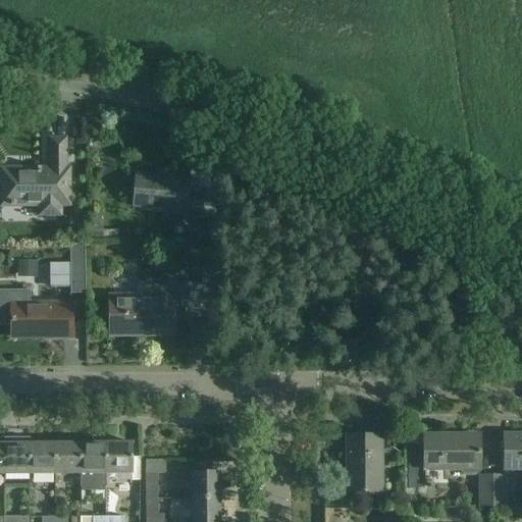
[(0,170),(0,191),(0,209),(38,209),(38,217),(59,217),(59,208),(68,208),(67,170),(65,170),(64,141),(50,141),(50,170),(0,170)]
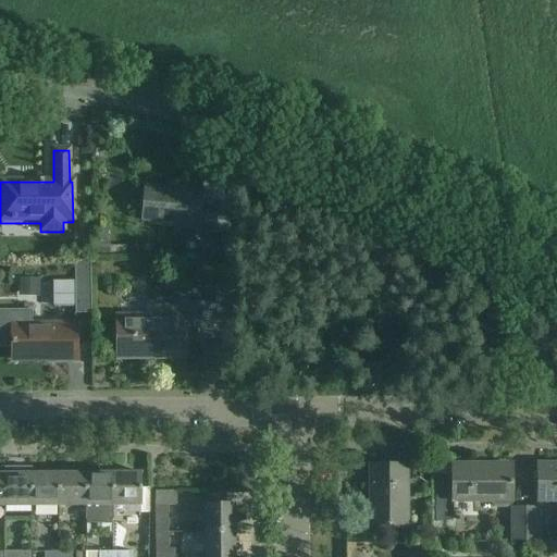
[(141,221),(197,225),(197,231),(214,233),(217,205),(200,203),(201,193),(145,188),(141,221)]
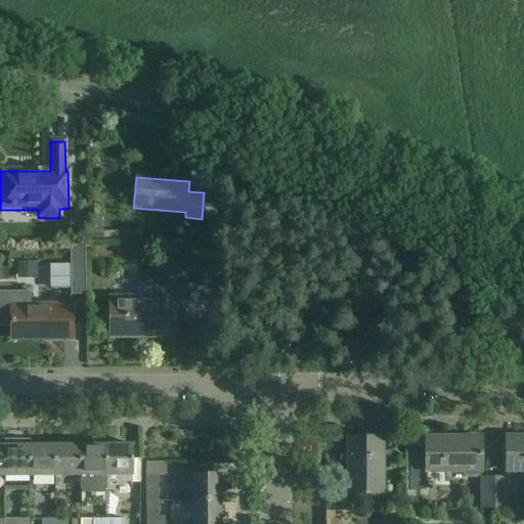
[(71,264),(50,265),(50,290),(71,289),(72,296),(86,296),(85,247),(71,247),(71,264)]
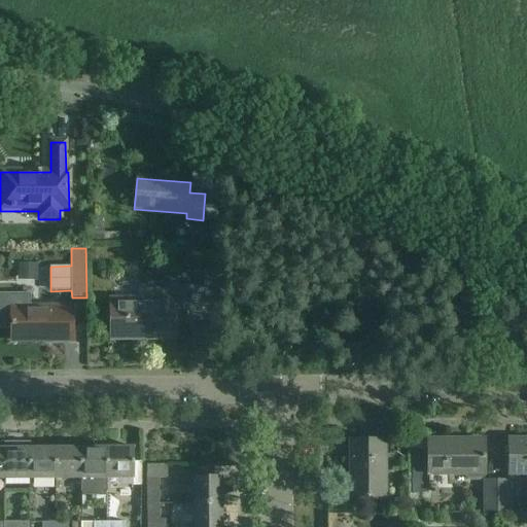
[(207,294),(218,294),(218,271),(204,271),(204,280),(207,280),(207,294)]
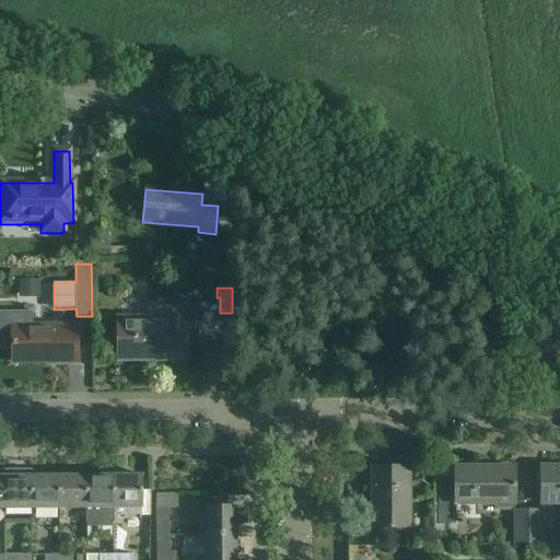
[(117,317),(117,362),(186,361),(185,330),(198,330),(198,342),(213,342),(213,305),(198,305),(198,306),(185,306),(185,303),(178,303),(178,301),(156,301),(156,303),(148,303),(148,317),(117,317)]
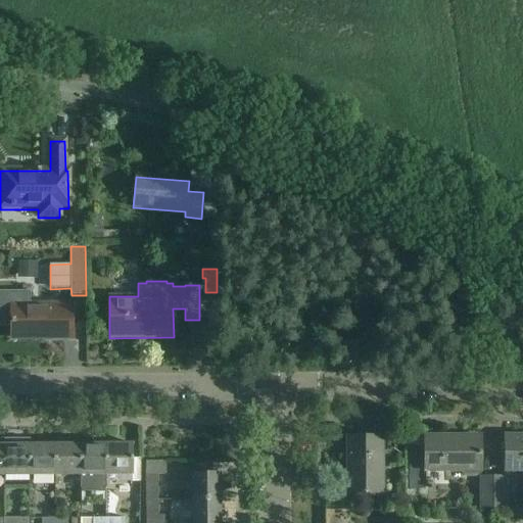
[(31,294),(0,293),(0,329),(11,329),(11,339),(70,339),(70,304),(31,305),(31,294)]
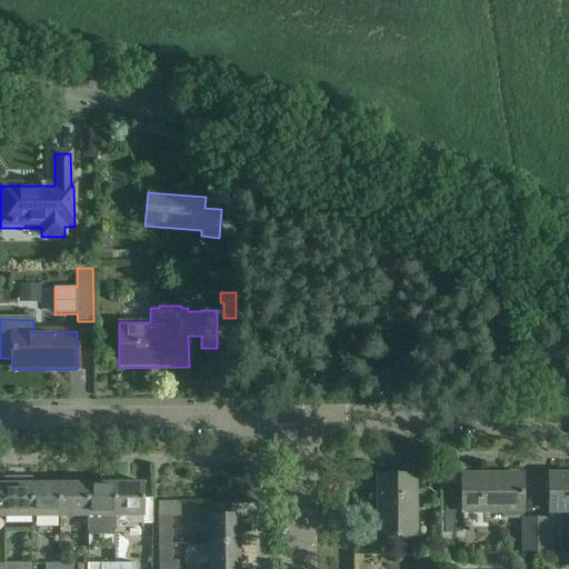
[(568,476),(549,476),(549,512),(568,511),(568,476)]
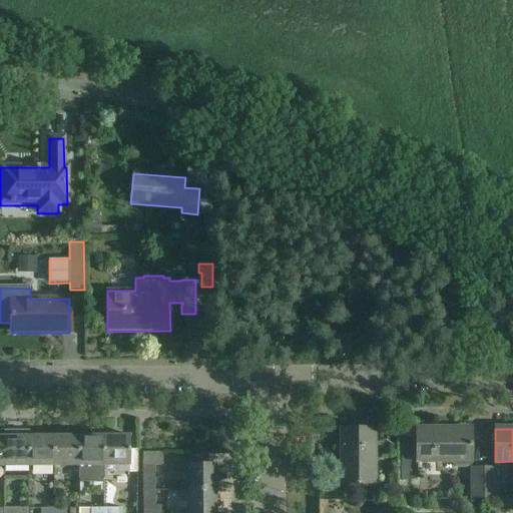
[(341,430),(342,484),(374,484),(373,430),(341,430)]
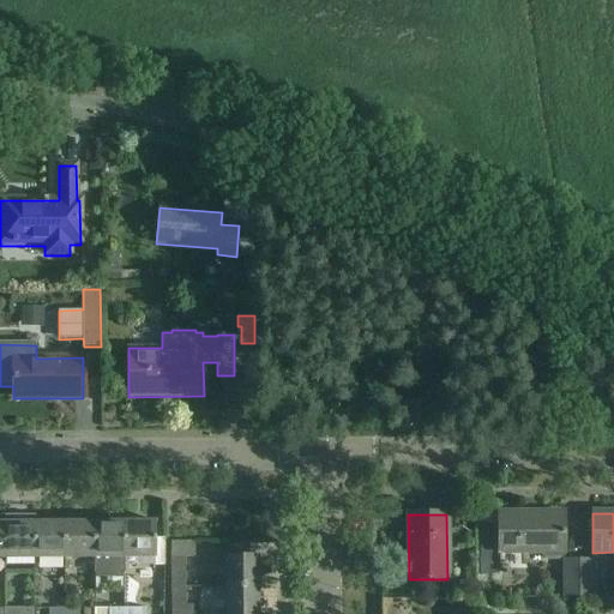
[(563,515),(499,515),(499,553),(542,553),(542,558),(546,560),(558,560),(561,558),(564,558),(563,515)]
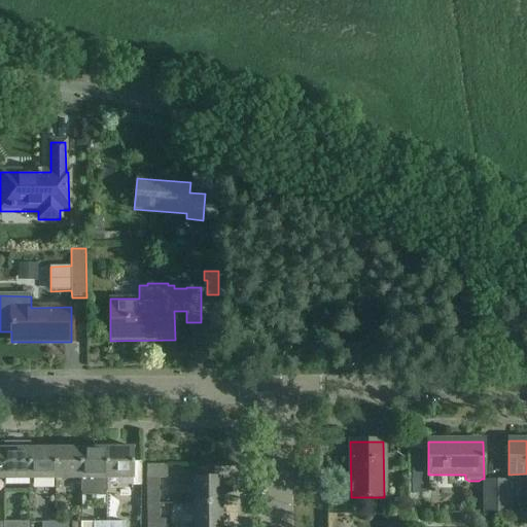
[(105,492),(105,448),(79,449),(79,480),(81,480),(81,492),(105,492)]
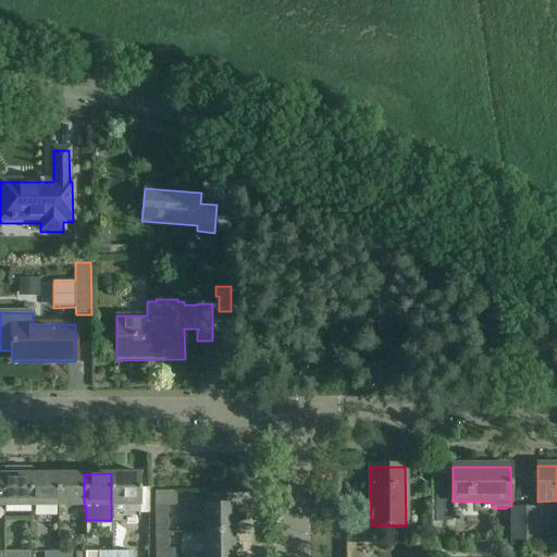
[(140,473),(111,473),(111,520),(113,520),(113,515),(149,514),(149,490),(140,490),(140,473)]
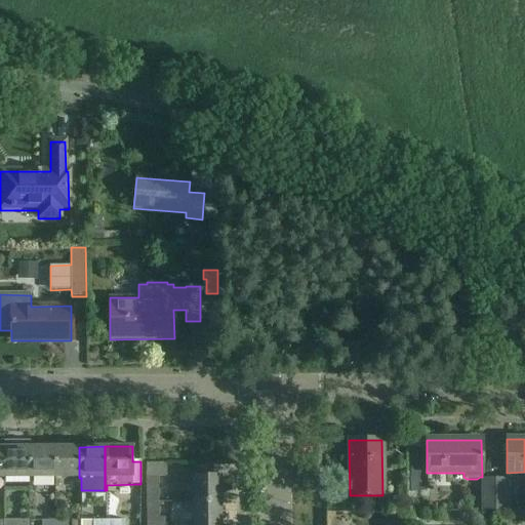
[(28,478),(28,447),(3,447),(2,478),(28,478)]
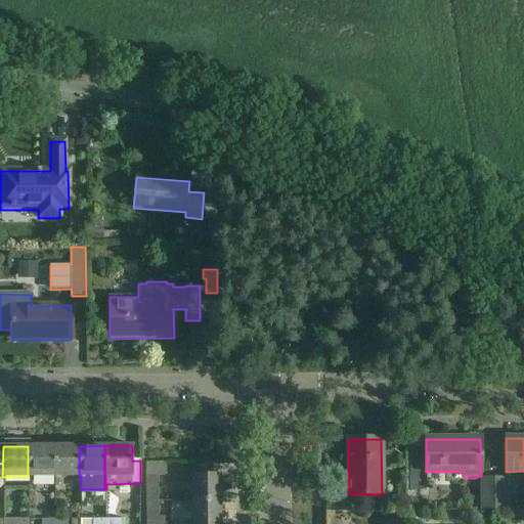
[(52,477),(52,446),(28,446),(28,477),(52,477)]
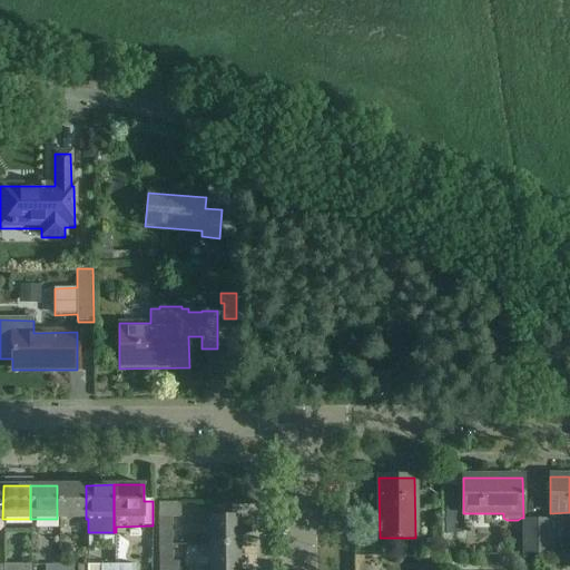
[(86,519),(86,485),(57,485),(57,519),(86,519)]
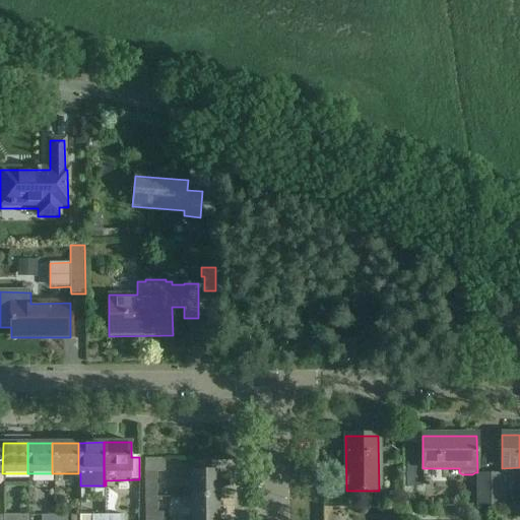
[(163,471),(163,459),(144,460),(145,500),(155,500),(154,471),(163,471)]
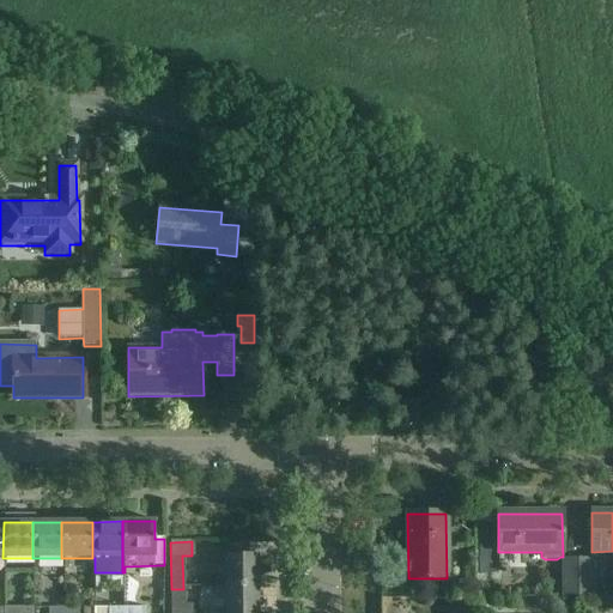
[(225,557),(225,581),(225,589),(258,589),(256,557),(225,557)]
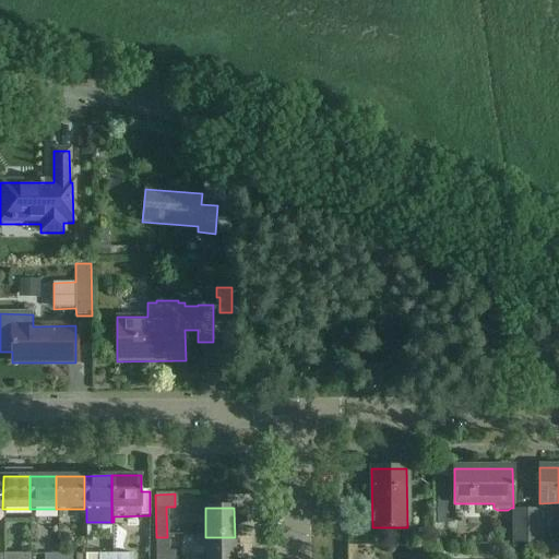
[(527,542),(527,510),(513,510),(513,542),(527,542)]
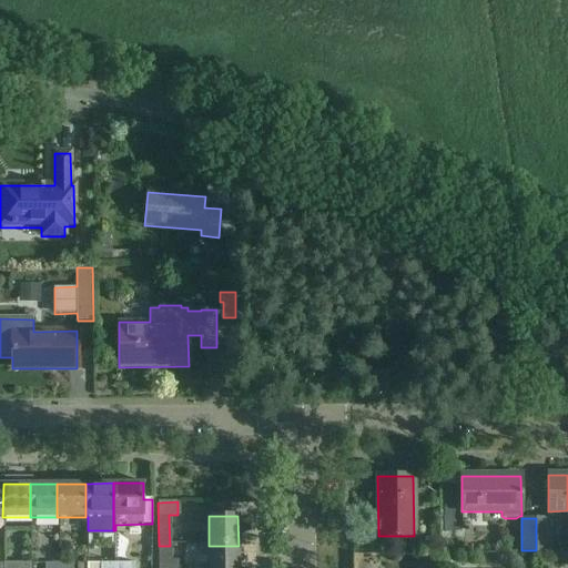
[(549,518),(536,518),(536,550),(549,550),(549,518)]
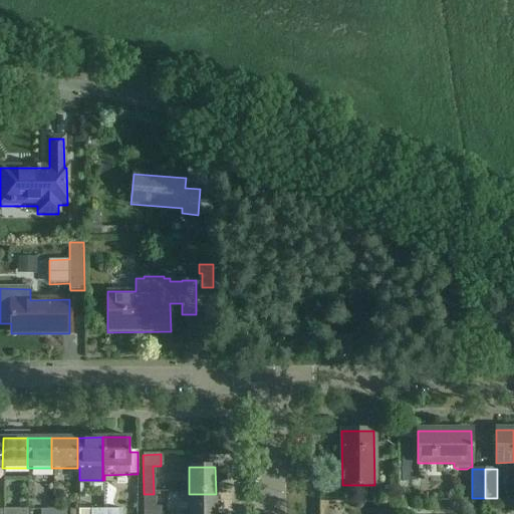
[(154,494),(144,494),(143,513),(161,513),(162,507),(154,507),(154,494)]
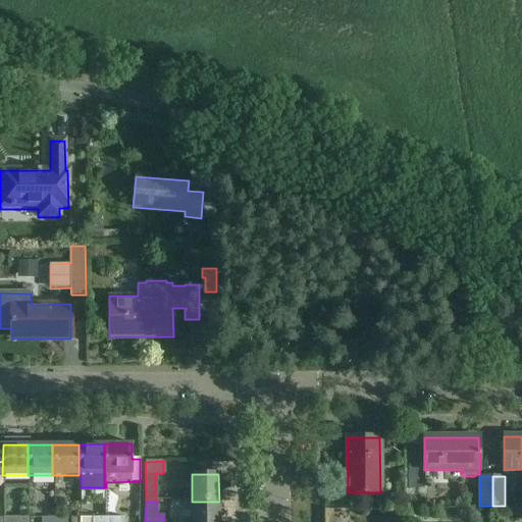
[(218,521),(219,502),(192,502),(192,521),(218,521)]
